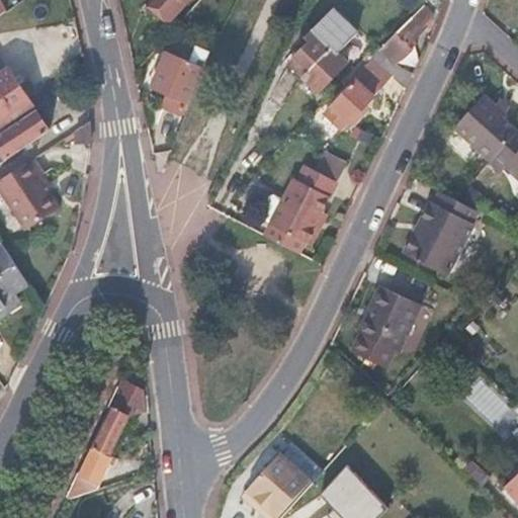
[(172,21),(190,0),(150,0),(149,1),(172,21)]
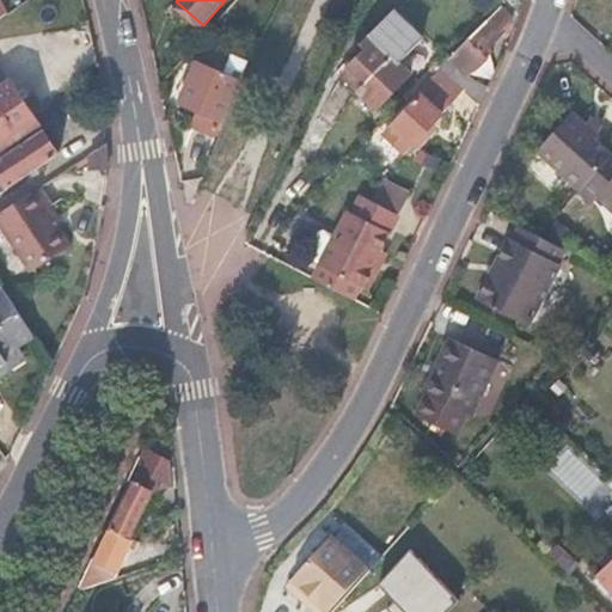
[(503,4),(440,69),(463,91),(479,108),(490,87),(481,79),(475,68),(493,48),(489,44),(499,35),(497,34),(514,14),(503,4)]
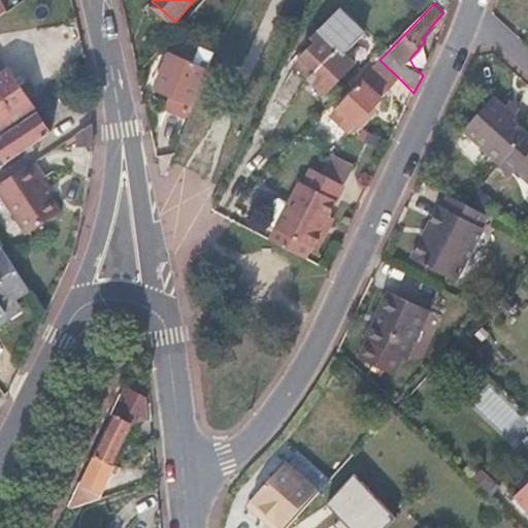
[(306,74),(311,79),(340,51),(337,47),(357,28),(339,10),(311,38),(316,42),(302,57),(312,67),(306,74)]
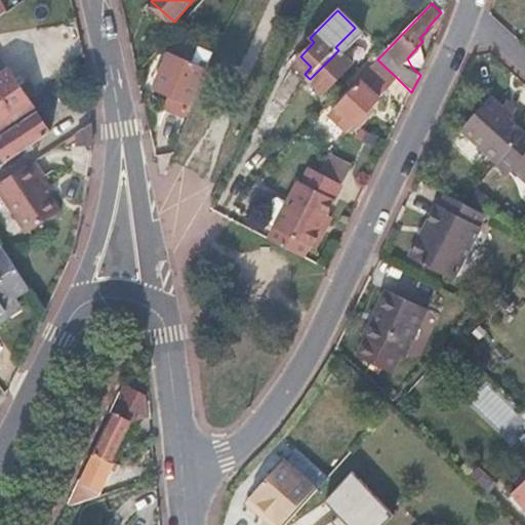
[(338,50),(310,79),(323,93),(353,66),(344,55),(363,35),(355,28),(335,47),(338,50)]
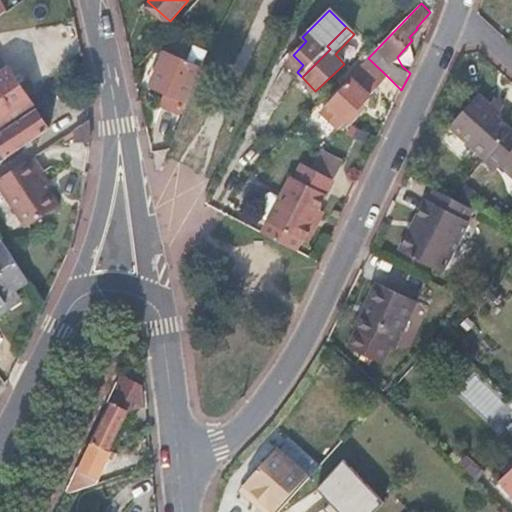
[(188,104),(188,103),(208,53),(198,48),(191,62),(166,52),(151,88),(166,95),(161,106),(180,115),(185,103),(188,104)]
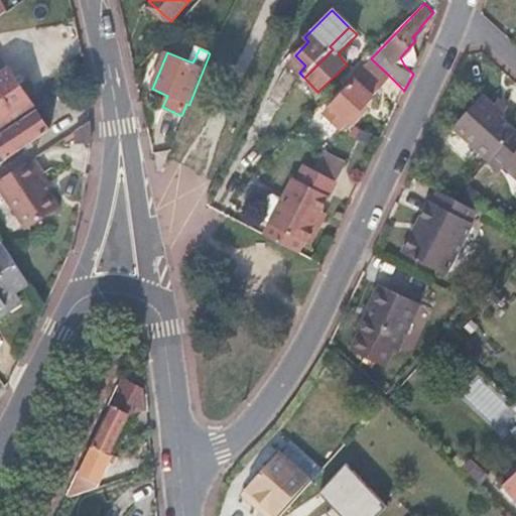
[(288,61),(299,73),(305,66),(295,55),(288,61)]
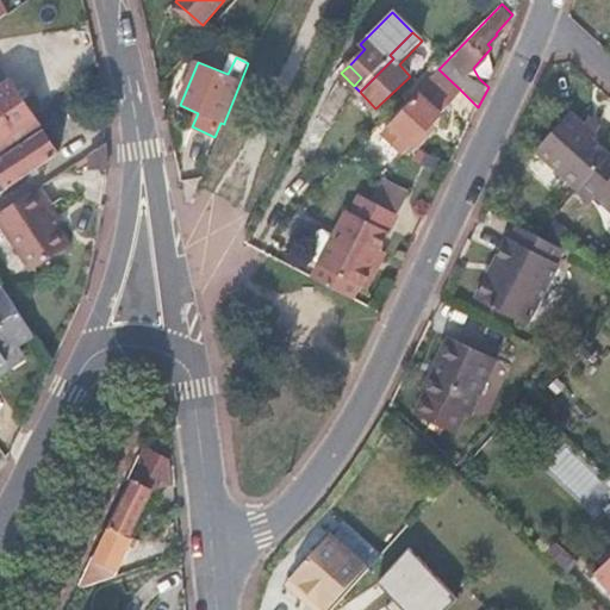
[(0,157),(41,131),(35,124),(38,120),(12,80),(10,80),(1,69),(0,68),(0,157)]
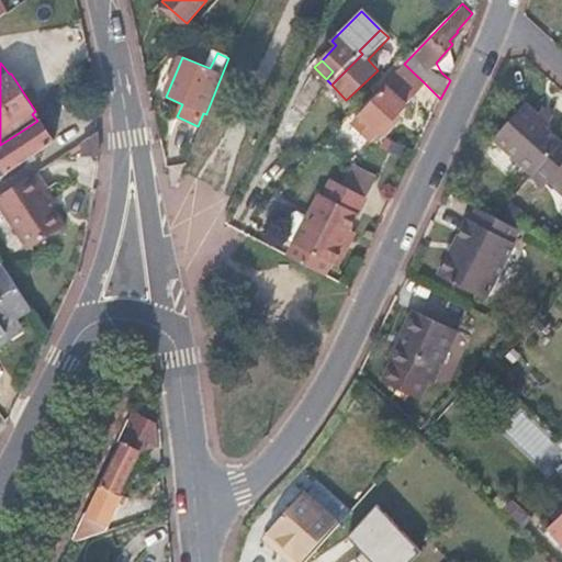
[(425,83),(404,64),(377,91),(382,96),(348,133),(364,149),(379,134),(425,83)]
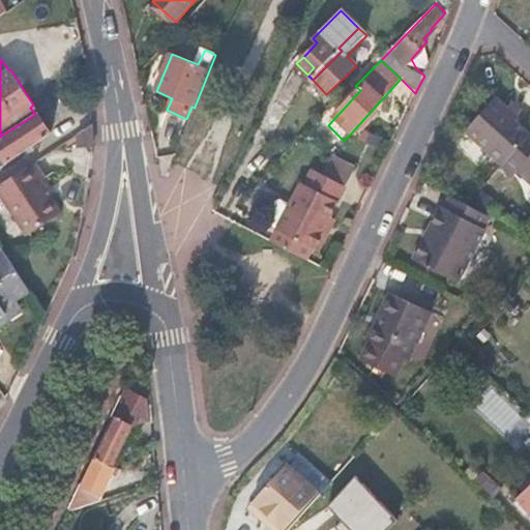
[(460,136),(497,170),(524,141),(508,126),(511,122),(514,115),(506,108),(501,113),(490,102),(460,136)]
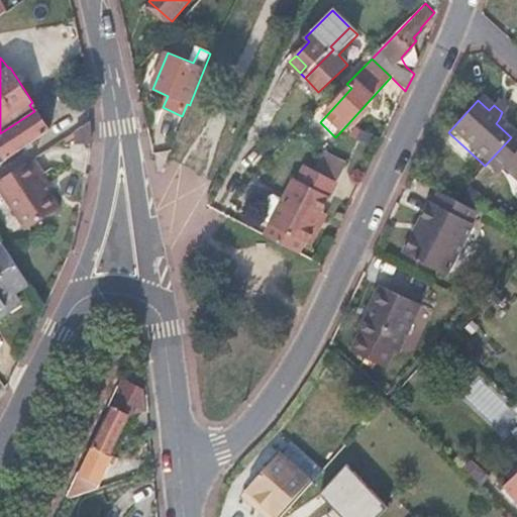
[(0,161),(49,128),(38,109),(34,111),(0,133),(0,161)]
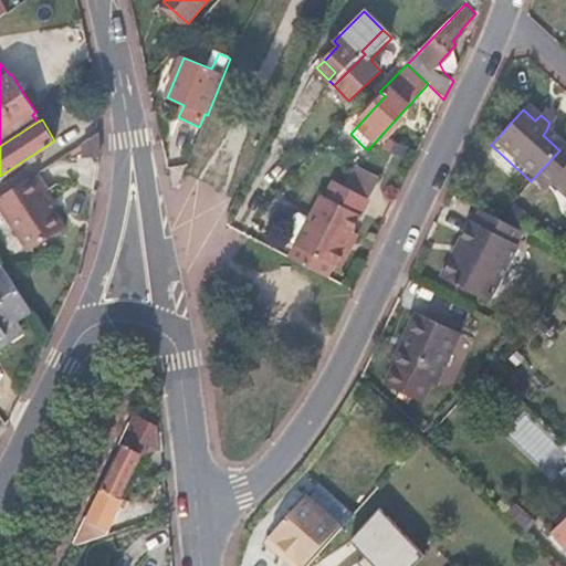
[(559,150),(531,181),(534,185),(537,181),(546,188),(551,182),(565,196),(565,150),(562,147),(559,150)]
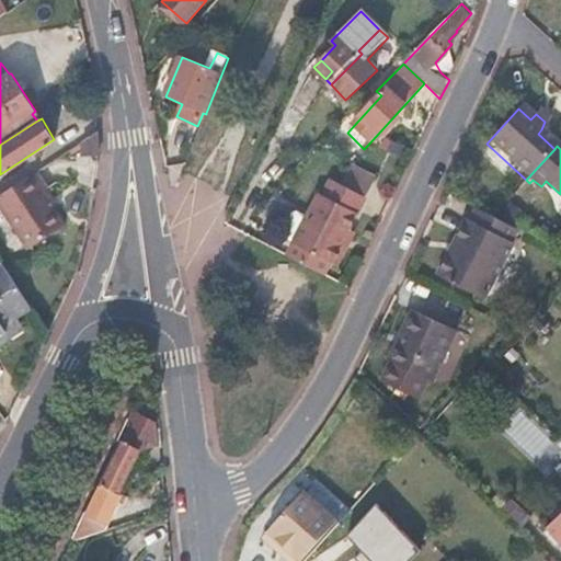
[(66,224),(35,173),(0,195),(0,199),(31,247),(66,224)]
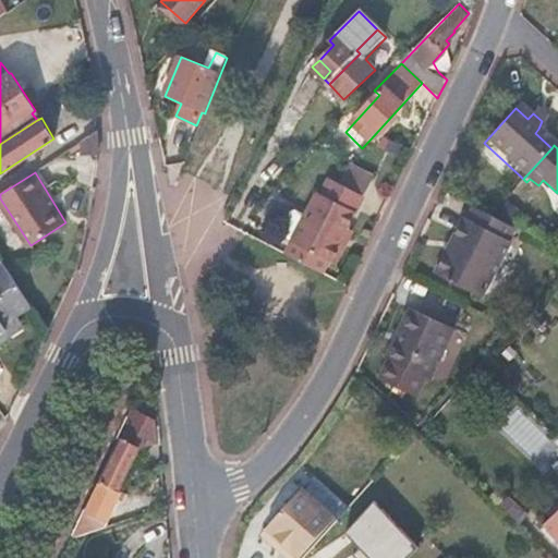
[(334,263),(341,244),(337,242),(344,226),(359,195),(325,179),(317,194),(314,193),(303,215),(294,209),(287,211),(278,230),(281,238),(334,263)]
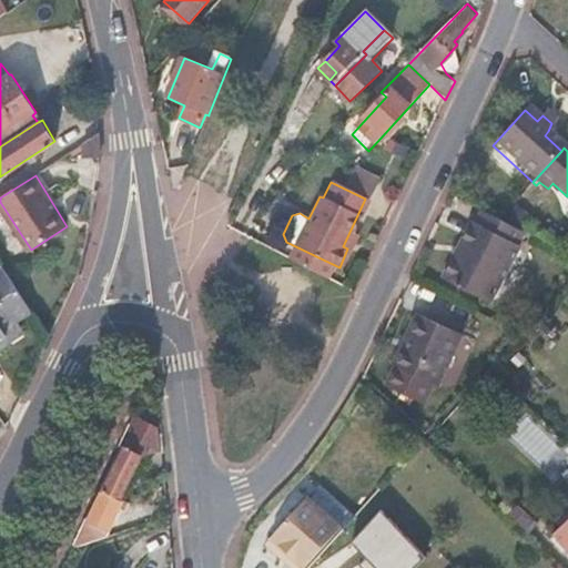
[(539,182),(536,185),(544,192),(548,189),(539,182)]
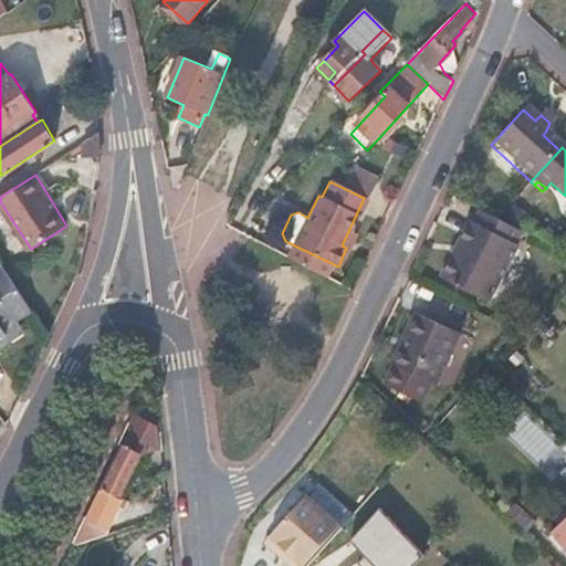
[(496,219),(480,210),(473,222),(470,221),(441,280),(488,303),(517,244),(514,242),(520,230),(496,219)]
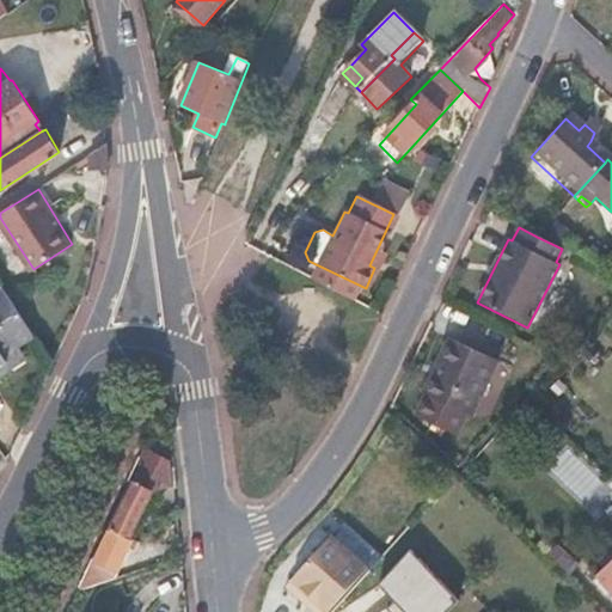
[(369,265),(374,268),(383,251),(378,248),(369,265)]
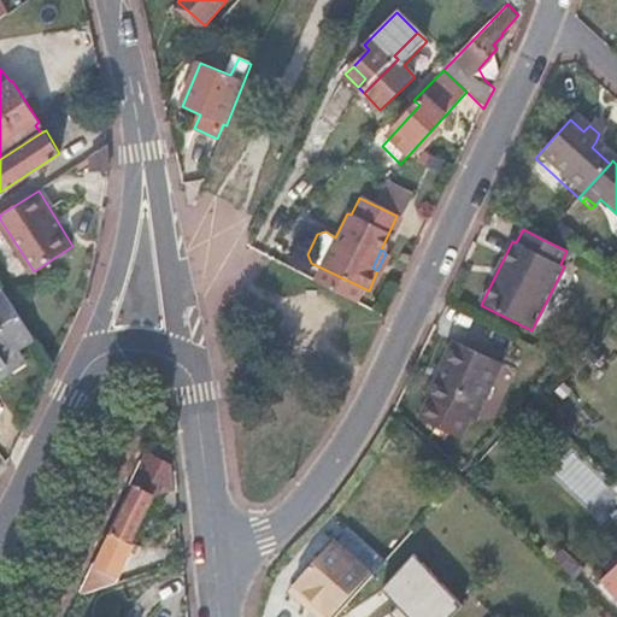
[(24,354),(39,345),(6,293),(0,295),(0,376),(28,360),(24,354)]
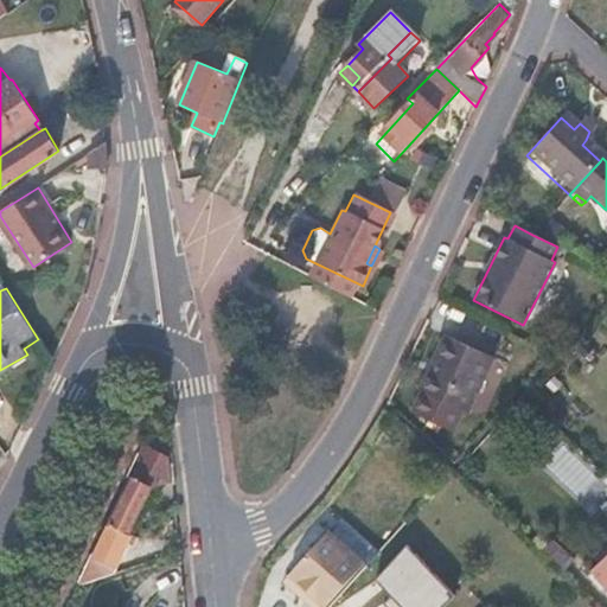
[(465,413),(491,359),(443,337),(417,389),(465,413)]
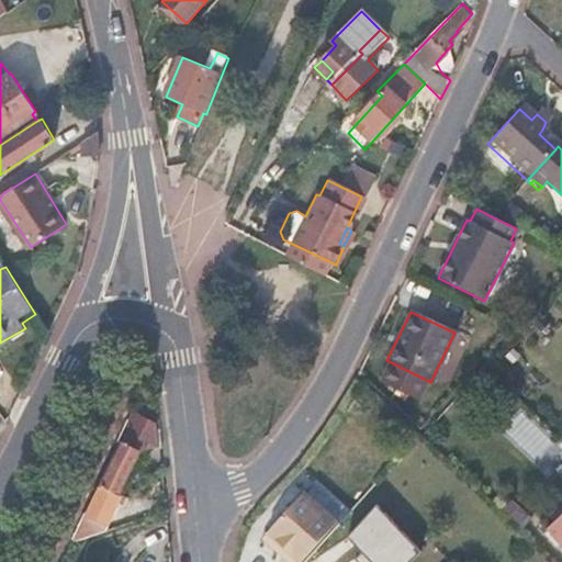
[(0,352),(29,334),(25,328),(0,343),(0,352)]
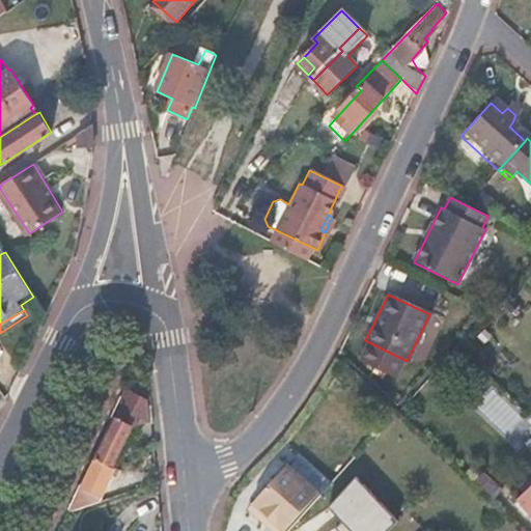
[(124,398),(122,395),(113,416),(118,418),(100,455),(116,464),(133,426),(146,419),(148,414),(147,397),(124,398)]
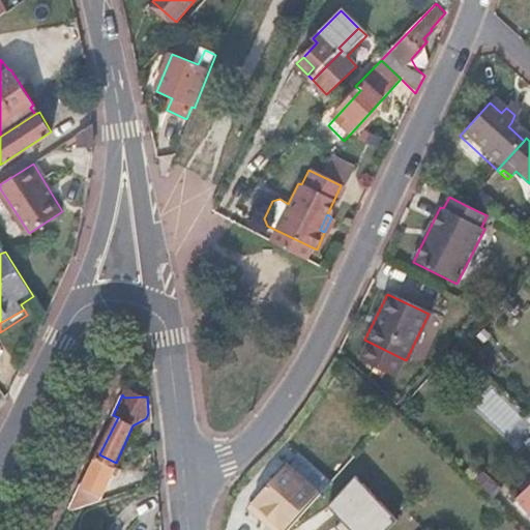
[(118,464),(116,463),(99,454),(85,483),(81,483),(68,511),(102,500),(118,464)]
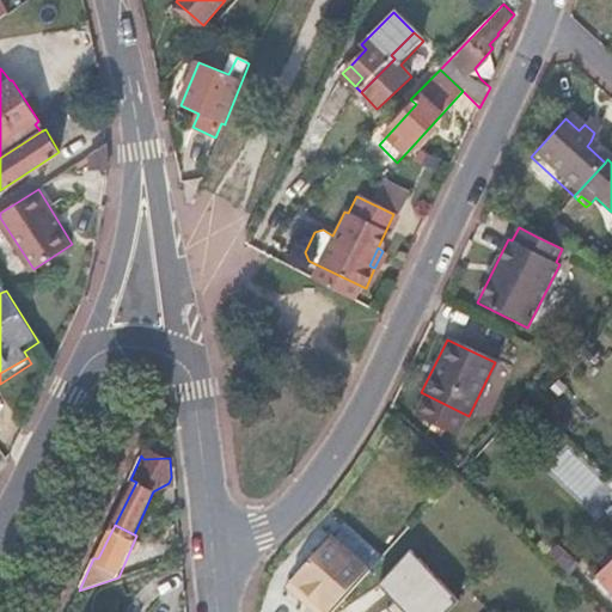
[(330,534),(291,579),(326,611),(367,567),(330,534)]
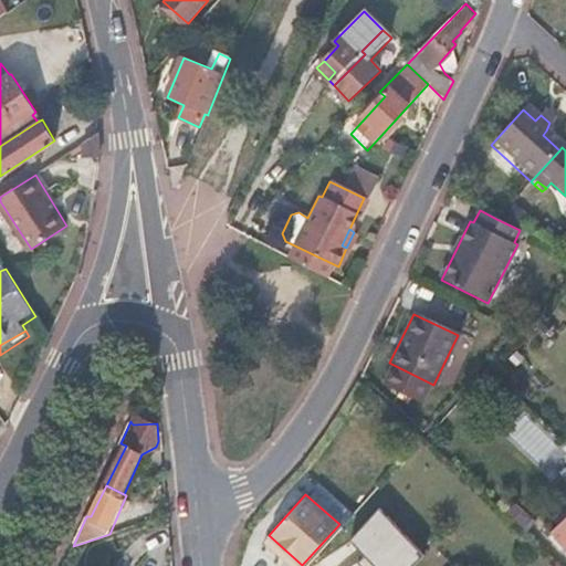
[(505,514),(524,531),(533,521),(514,504),(505,514)]
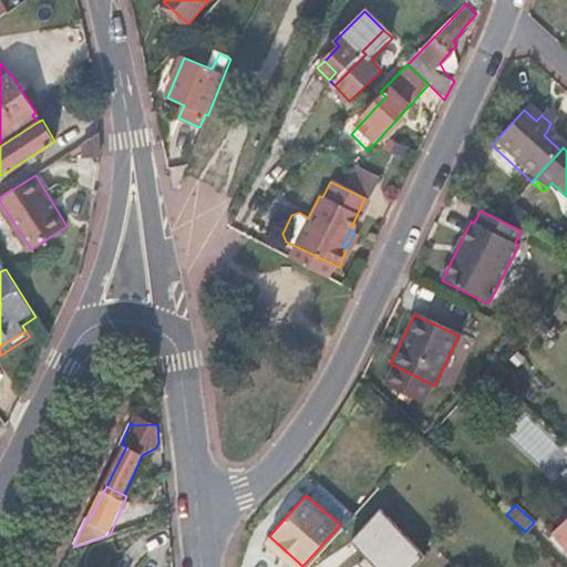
[(413,566),(424,555),(378,511),(347,544),(372,566),(413,566)]
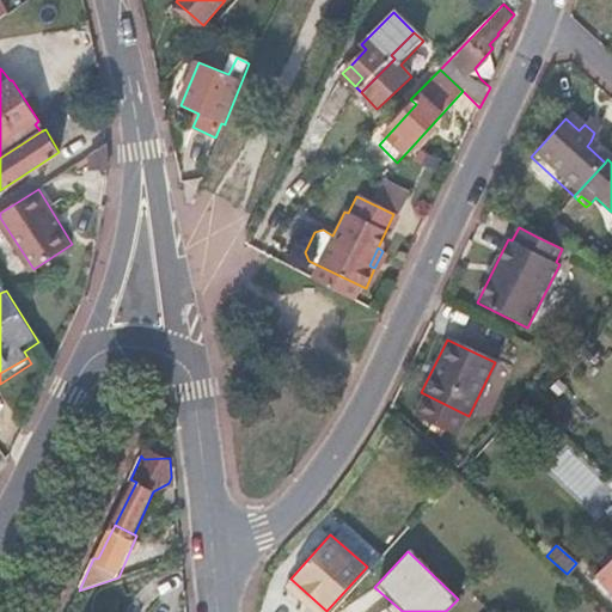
[(611,565),(600,576),(611,589),(611,565)]
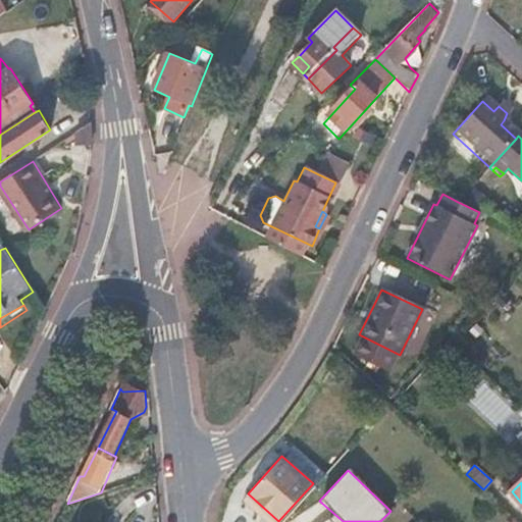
[(460,521),(448,509),(433,521),(460,521)]
